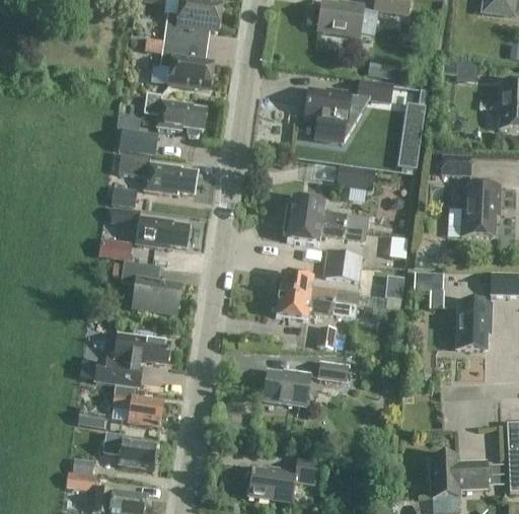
[(217,30),(221,3),(201,0),(165,0),(164,11),(167,11),(163,40),(189,44),(192,26),(217,30)]
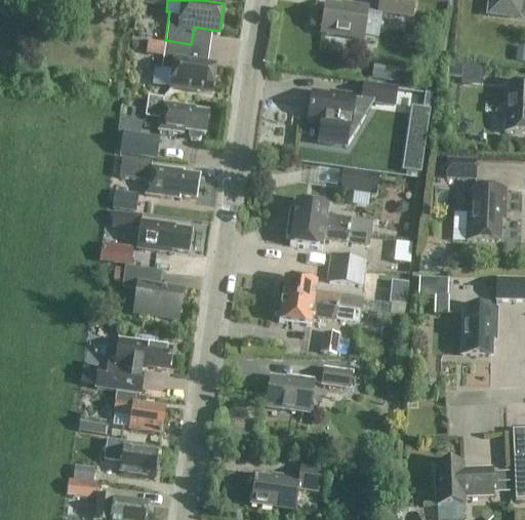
[(378,0),(377,9),(412,15),(414,0),(378,0)]
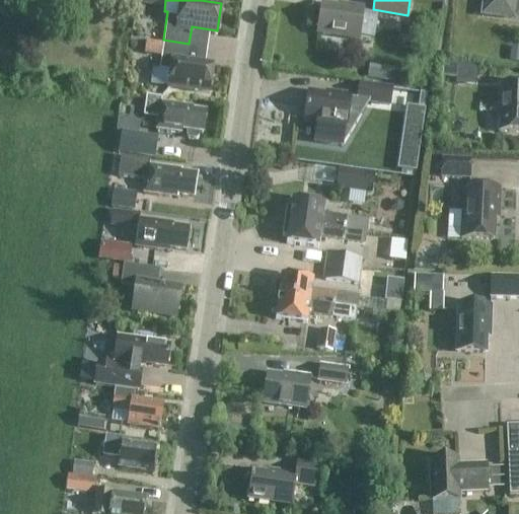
[(484,0),(483,10),(518,14),(518,0),(484,0)]
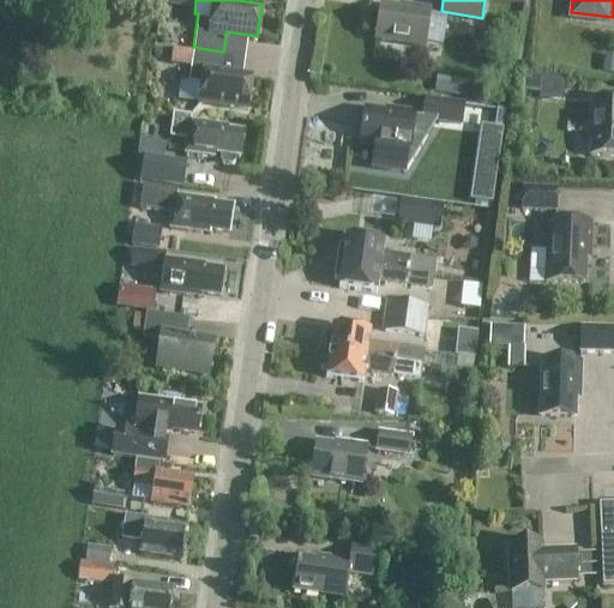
[(411,2),(411,6),(380,1),(374,35),(425,42),(431,5),(411,2)]
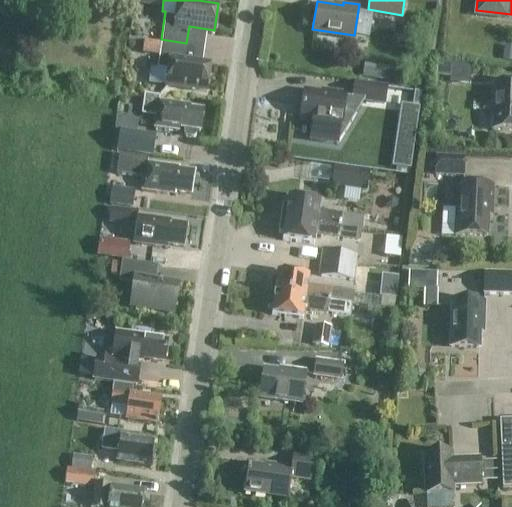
[(184,57),(186,43),(161,39),(157,65),(168,66),(166,82),(206,88),(210,61),(184,57)]
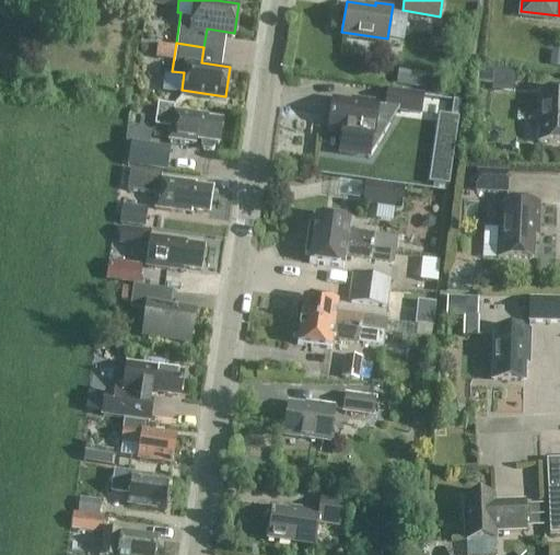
[(548,62),(559,64),(559,49),(550,49),(548,62)]
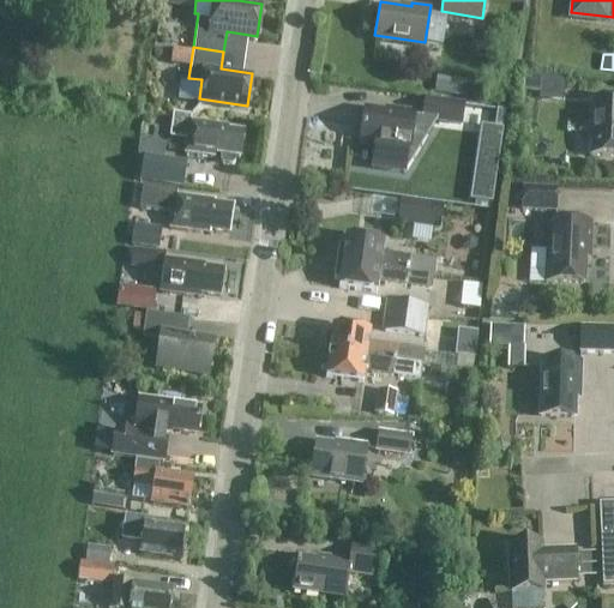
[(540,88),(542,70),(524,67),(522,86),(540,88)]
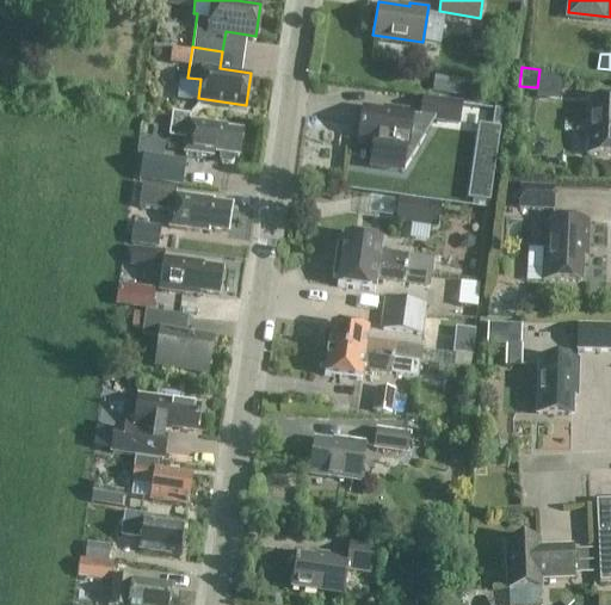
[(455,75),(454,91),(466,92),(468,76),(455,75)]
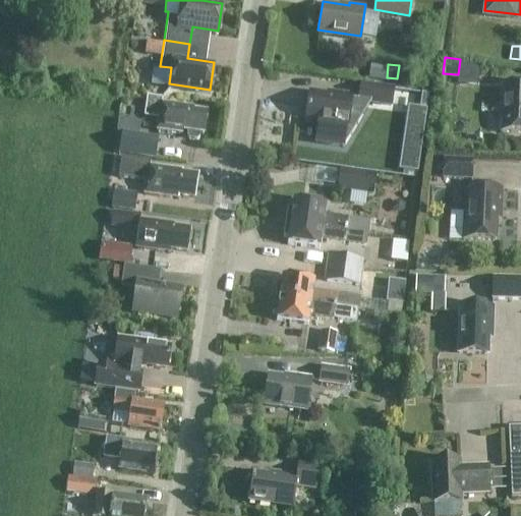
[(395,83),(360,78),(357,98),(392,103),(395,83)]
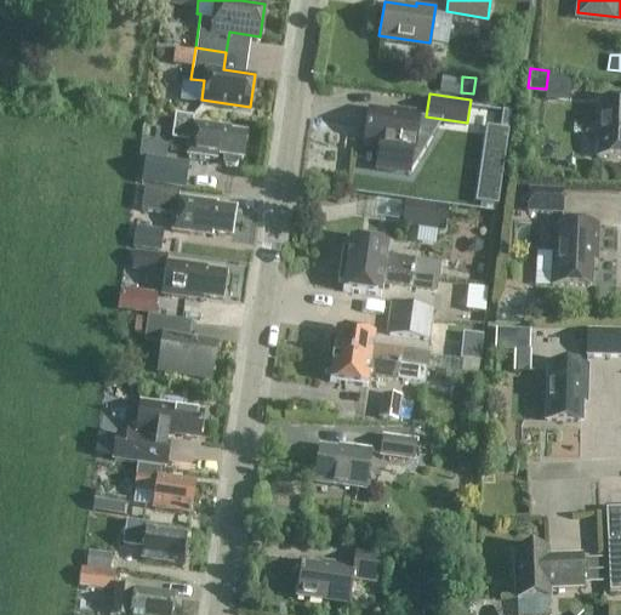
[(620,96),(600,95),(599,134),(594,136),(594,146),(598,149),(598,153),(620,153),(620,96)]
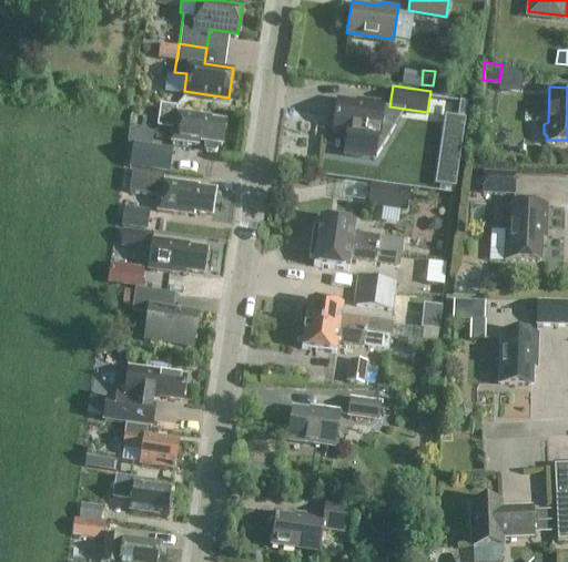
[(375,157),(378,135),(384,100),(366,98),(366,101),(337,98),(332,128),(345,130),(342,152),(375,157)]
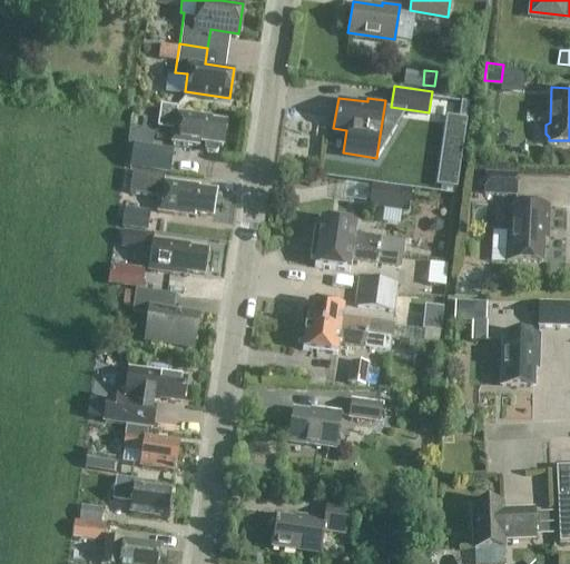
[(177,104),(163,101),(160,120),(174,122),(172,138),(198,142),(199,138),(224,141),(226,120),(209,117),(210,114),(176,109),(177,104)]
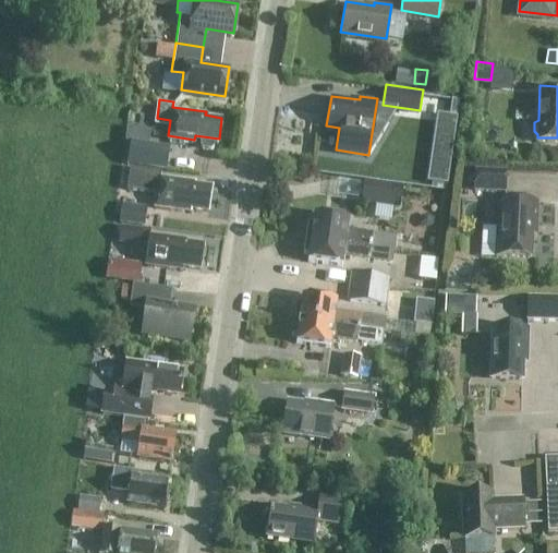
[(437,111),(429,163),(449,165),(457,113),(449,113),(437,111)]
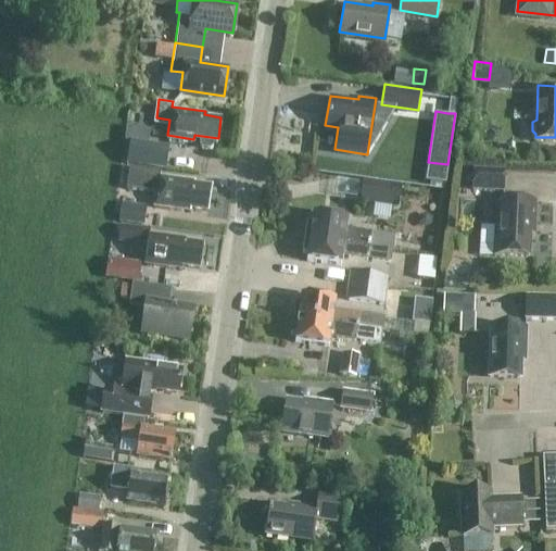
[(127,161),(165,166),(168,142),(130,137),(127,161)]
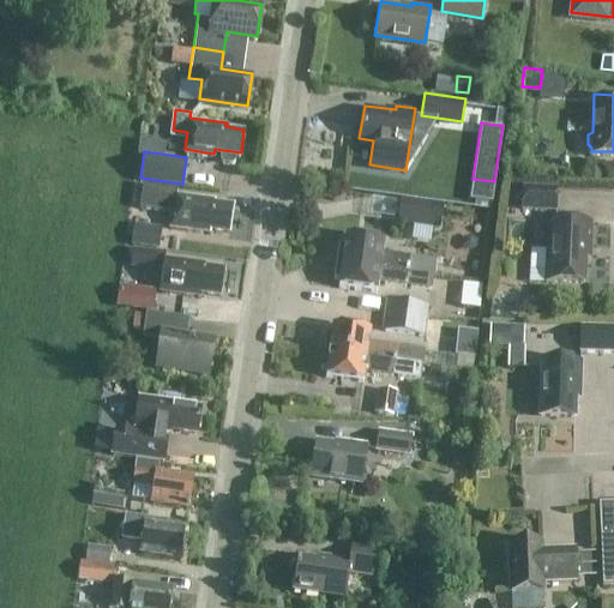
[(202,223),(229,228),(233,204),(214,202),(215,197),(175,191),(176,184),(146,179),(143,204),(172,209),(170,223),(200,228),(202,223)]
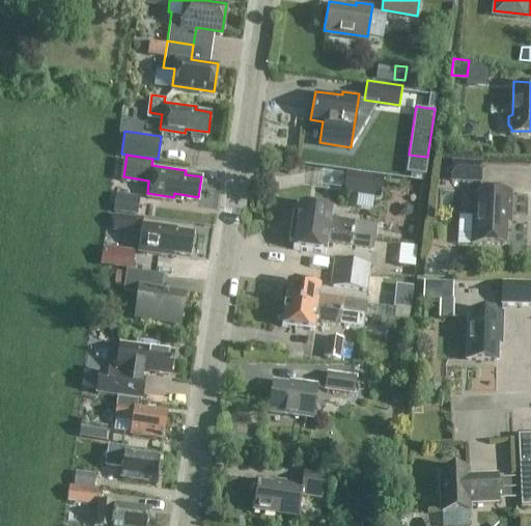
[(451,176),(480,177),(481,159),(452,158),(451,176)]
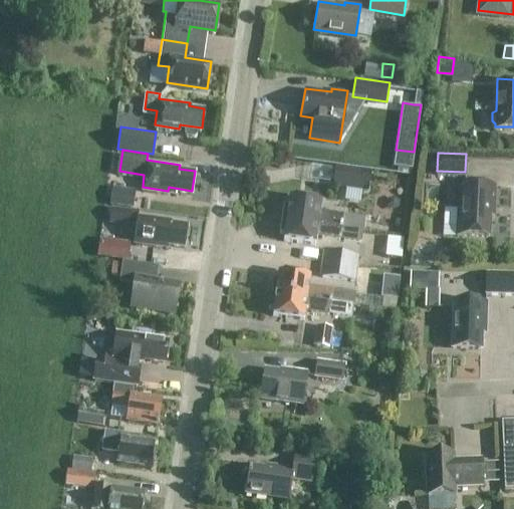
[(371,168),(335,163),(332,182),(368,188),(371,168)]
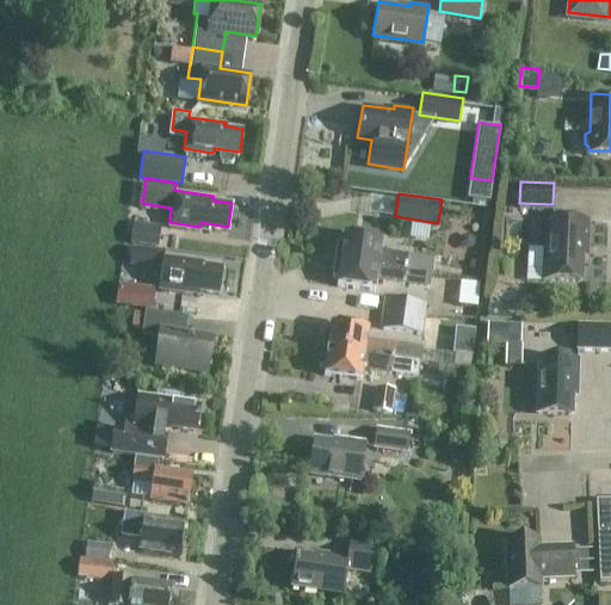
[(587,216),(550,214),(547,276),(580,277),(581,253),(586,253),(587,216)]
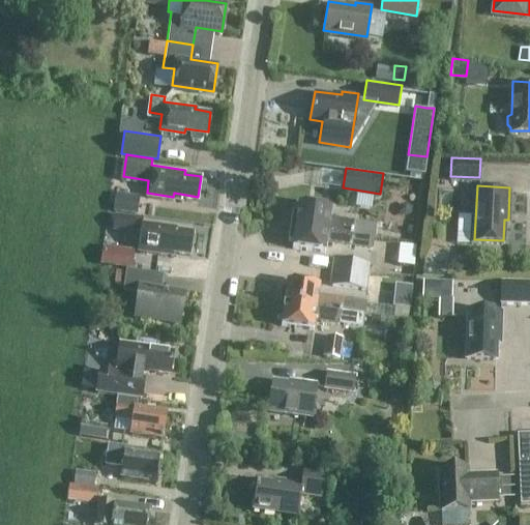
[(113,207),(137,210),(138,208),(140,193),(116,190),(114,201),(113,207)]
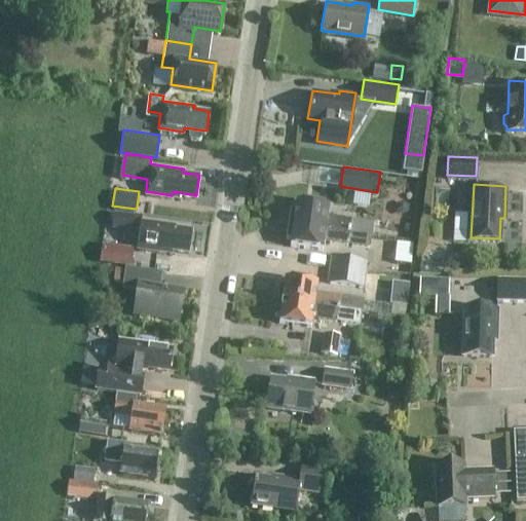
[(327,213),(329,203),(297,198),(296,206),(291,205),(289,220),(371,232),(372,220),(327,213)]
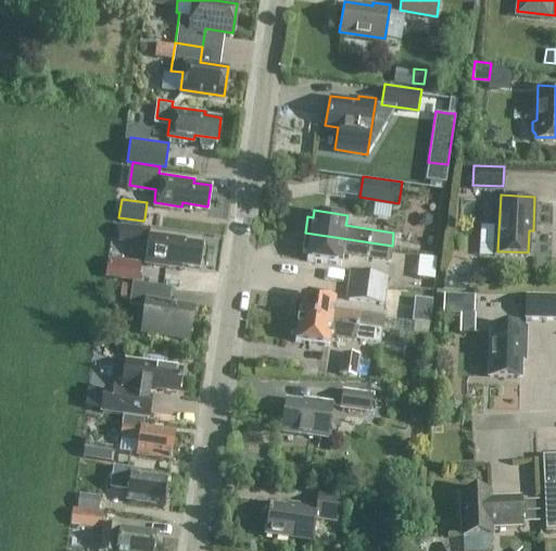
[(142,224),(121,221),(118,238),(140,240),(142,224)]
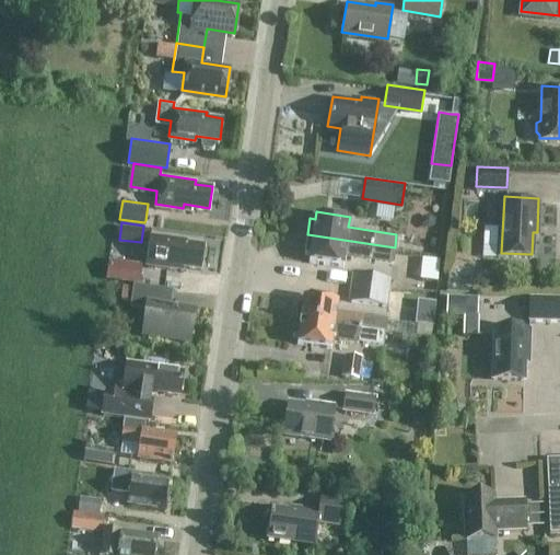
[(186,238),(150,233),(147,263),(174,266),(174,262),(200,266),(203,245),(186,242),(186,238)]
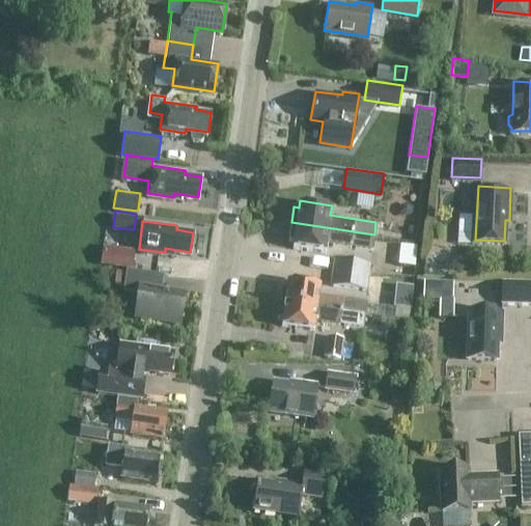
[(372,246),(374,234),(291,222),(289,237),(294,238),(292,245),(325,249),(327,240),(372,246)]
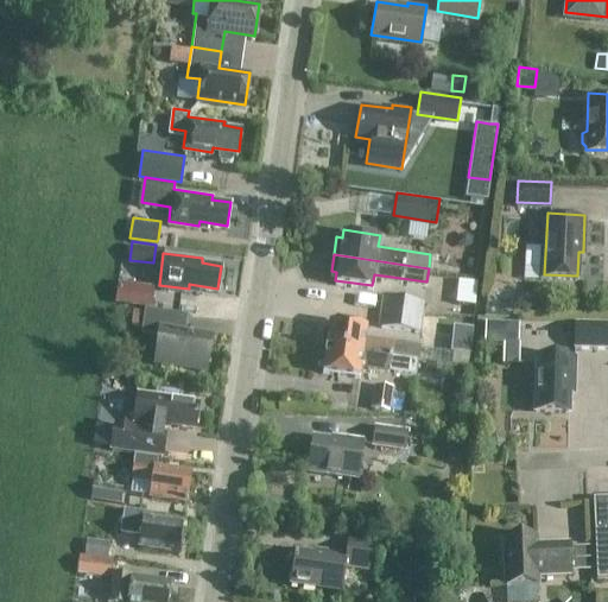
[(461,276),(460,296),(476,297),(479,277),(461,276)]
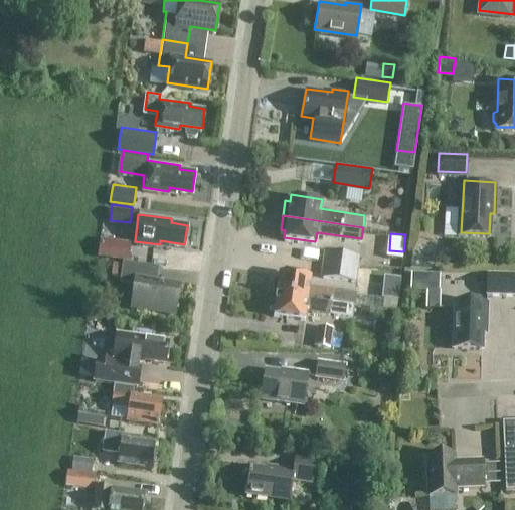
[(322,261),(357,266),(359,253),(324,247),(322,261)]
